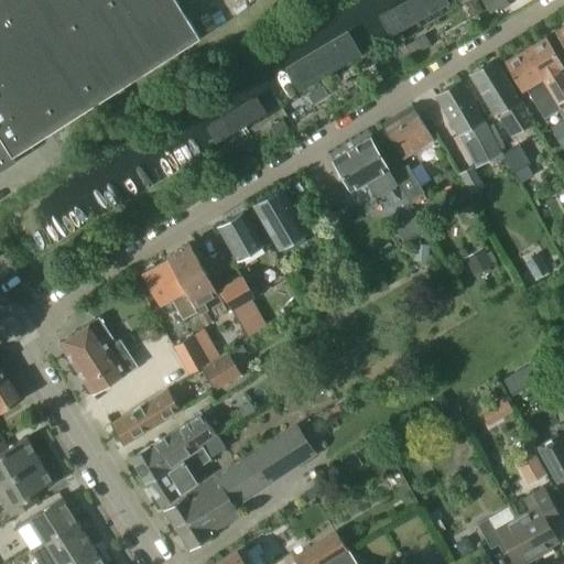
[(0,0),(0,167),(22,153),(20,149),(197,36),(174,0),(0,0)]
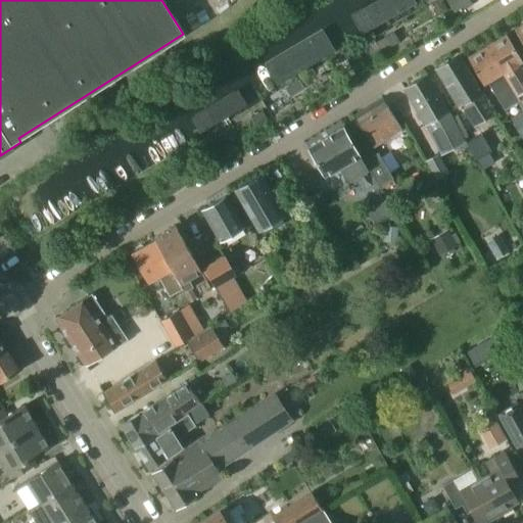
[(413,0),(383,0),(343,22),(355,43),(418,8),(413,0)]
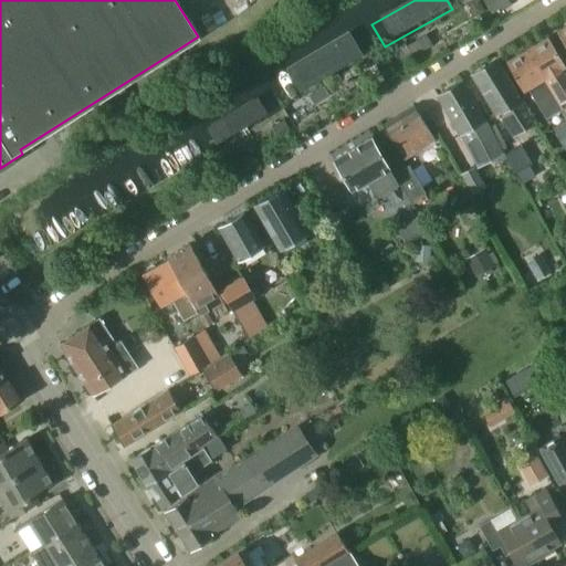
[(565,58),(553,34),(527,50),(563,109),(565,106),(565,69),(564,65),(565,63),(565,58)]
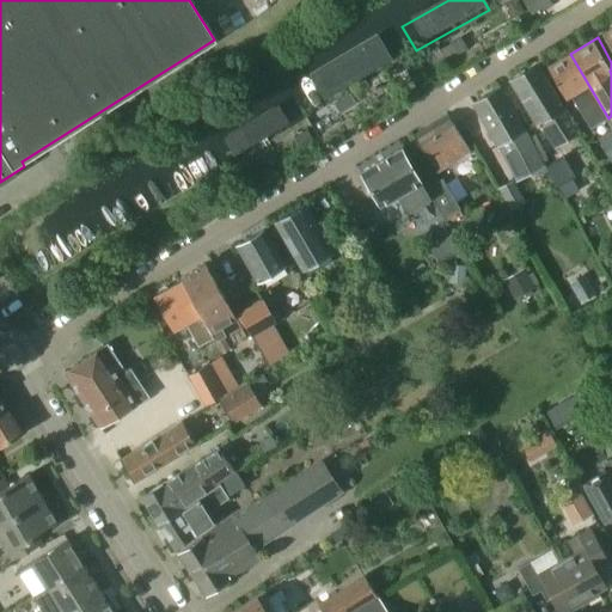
[(377,50),(311,87),(320,104),(386,67),(377,50)]
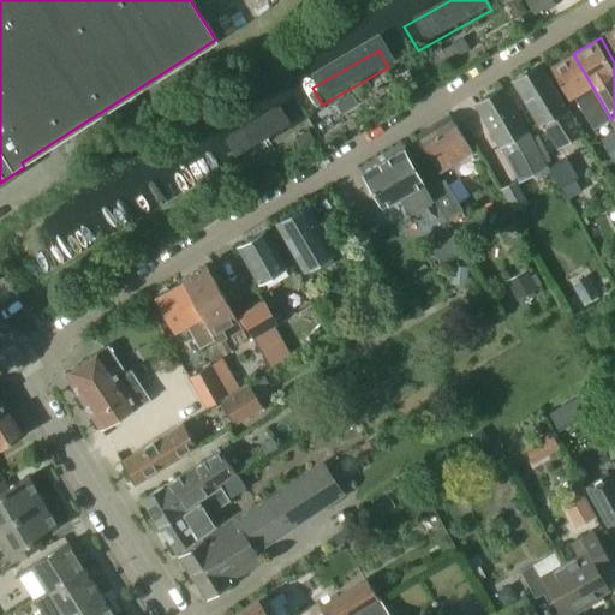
[(573,54),(550,66),(568,96),(573,94),(593,129),(611,119),(573,54)]
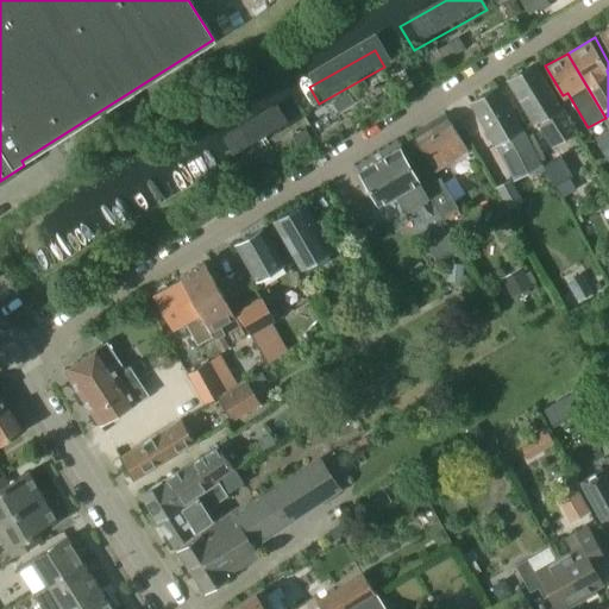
[(552,145),(575,132),(562,111),(559,106),(534,66),(508,82),(533,124),(537,121),(552,145)]
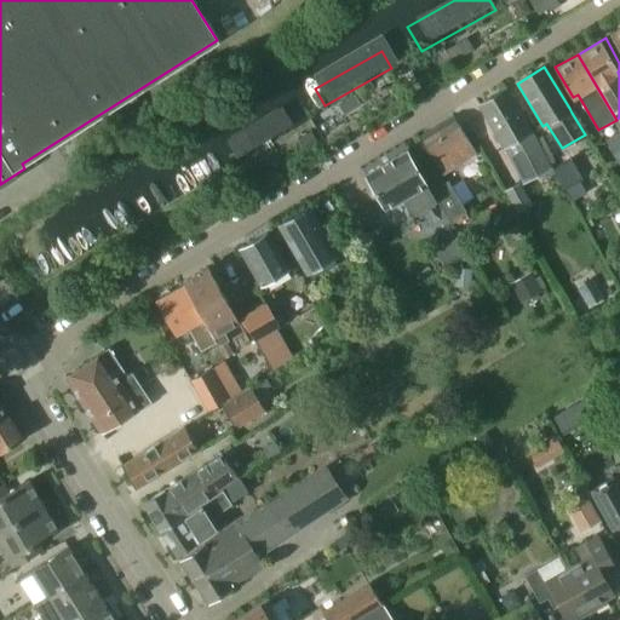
[(506,89),(478,105),(503,148),(504,149),(515,143),(534,177),(541,173),(544,179),(555,173),(552,170),(545,154),(506,89)]
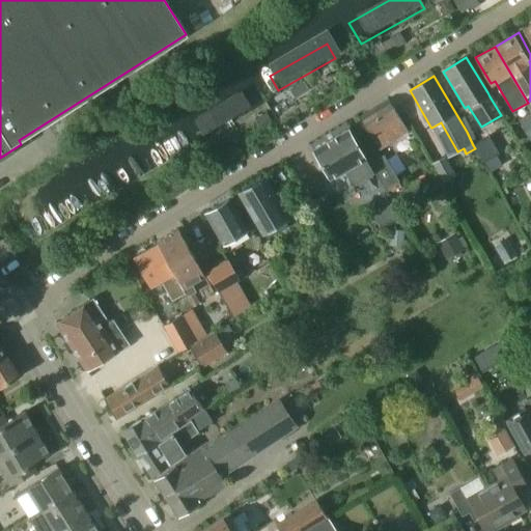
[(248,89),(189,122),(198,139),(257,106),(248,89)]
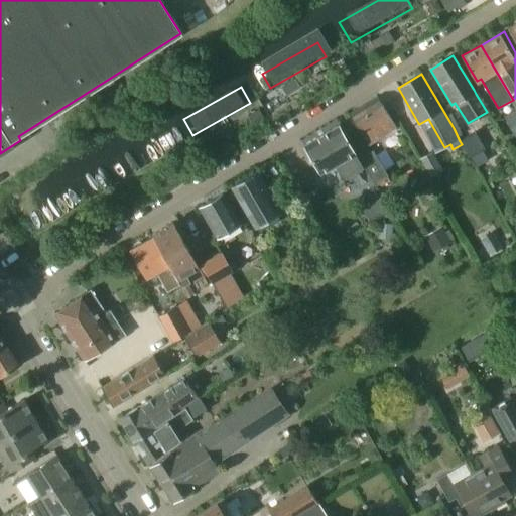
[(349,114),(366,141),(369,144),(397,126),(377,96),(349,114)]
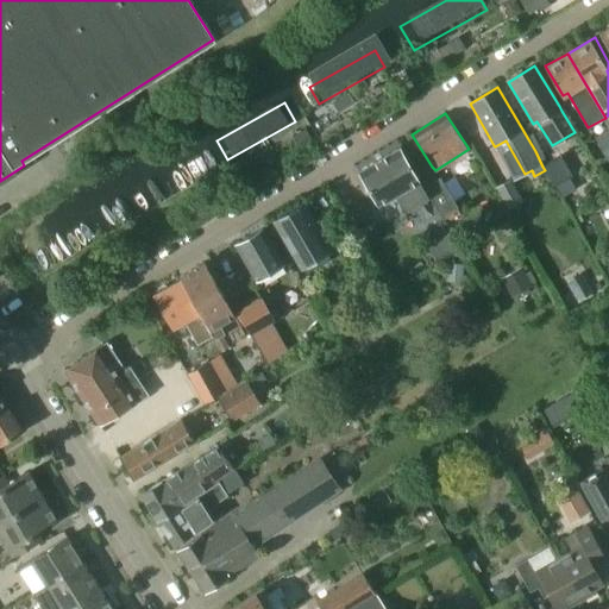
[(607,161),(608,159),(608,126),(592,136),(607,161)]
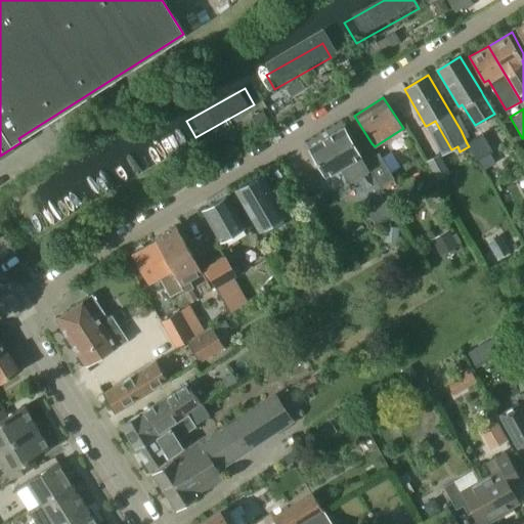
[(343,127),(308,147),(324,176),(340,167),(348,182),(368,170),(363,162),(343,127)]
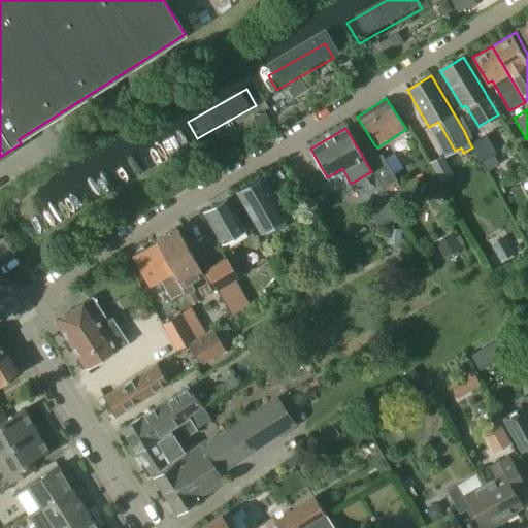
[(486,136),(470,144),(472,147),(481,162),(496,154),(486,136)]
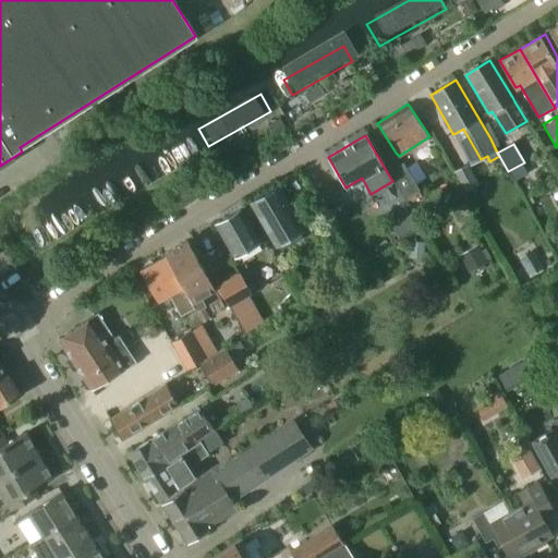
[(389,171),(388,172),(403,199),(404,198),(417,191),(402,164),(389,171)]
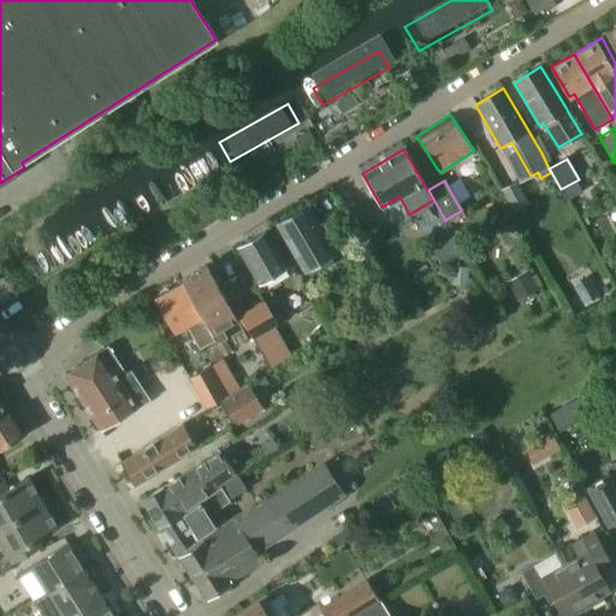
[(304,268),(333,252),(306,207),(277,224),(304,268)]
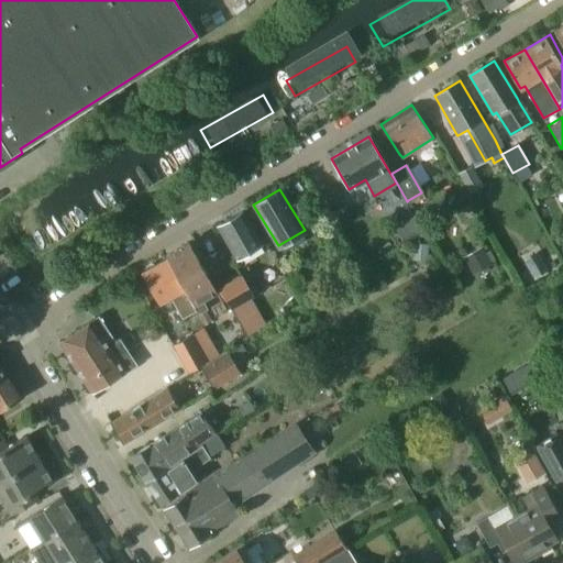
[(236,257),(260,244),(242,212),(218,225),(236,257)]
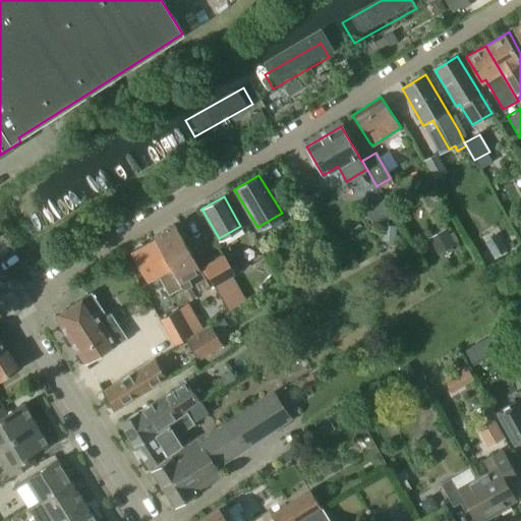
[(200,272),(190,254),(174,225),(152,237),(181,287),(183,291),(193,286),(189,278),(200,272)]
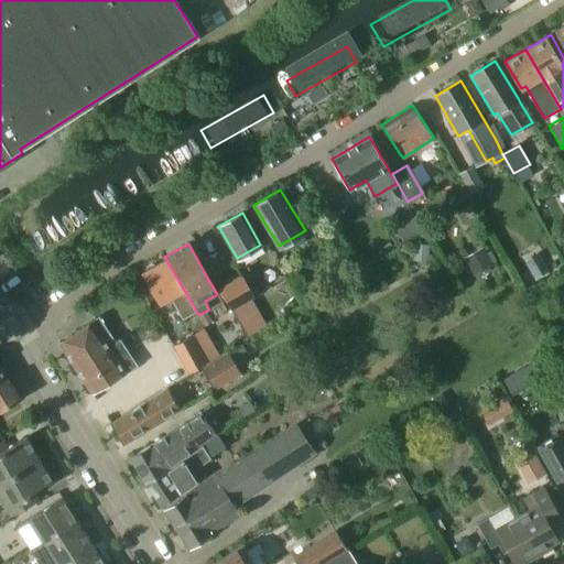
[(145,268),(145,270),(141,272),(159,303),(170,296),(182,318),(196,311),(164,257),(165,259),(154,266),(152,264),(145,268)]
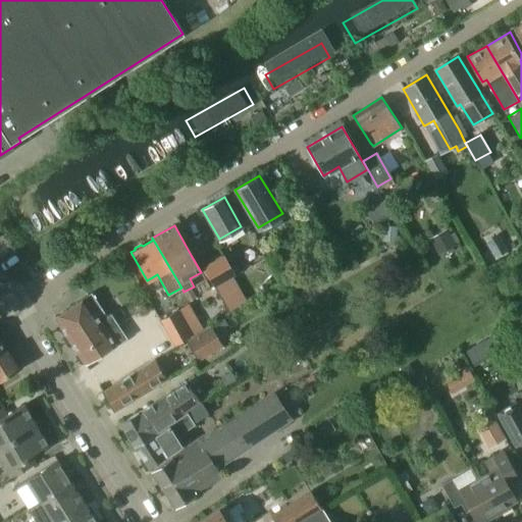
[(235,274),(222,254),(202,267),(214,286),(235,274)]
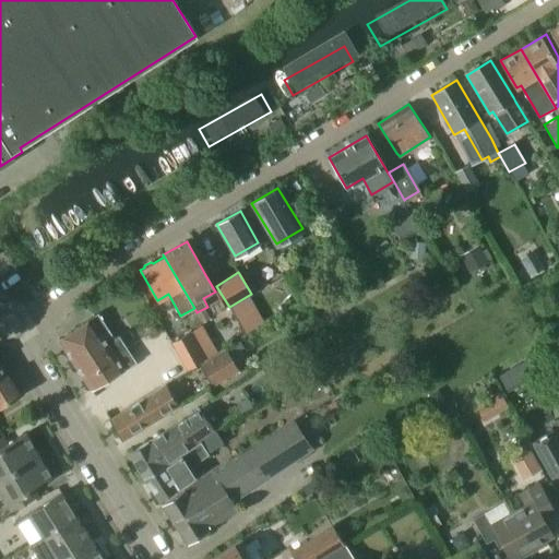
[(91,391),(123,370),(135,363),(119,336),(114,340),(98,314),(58,340),(91,391)]
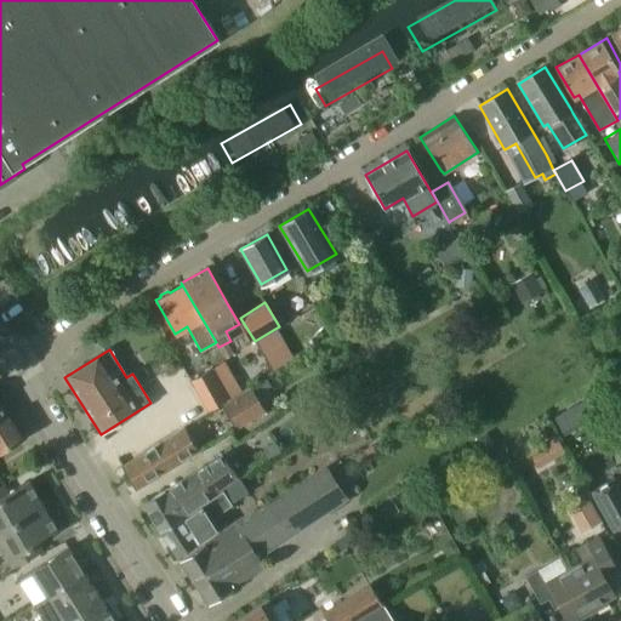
[(210,368),(189,381),(206,410),(228,397),(210,368)]
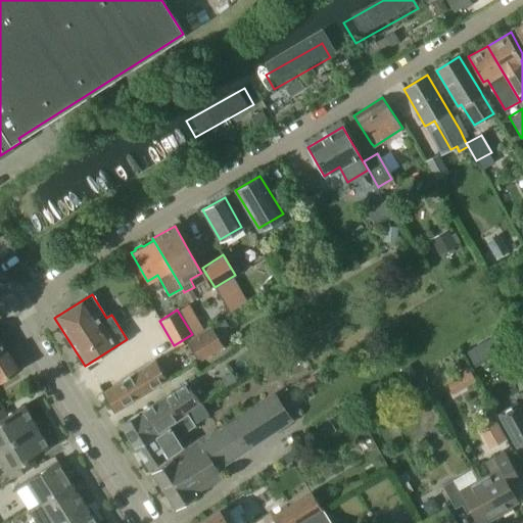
[(225,346),(209,325),(186,342),(201,364),(225,346)]
